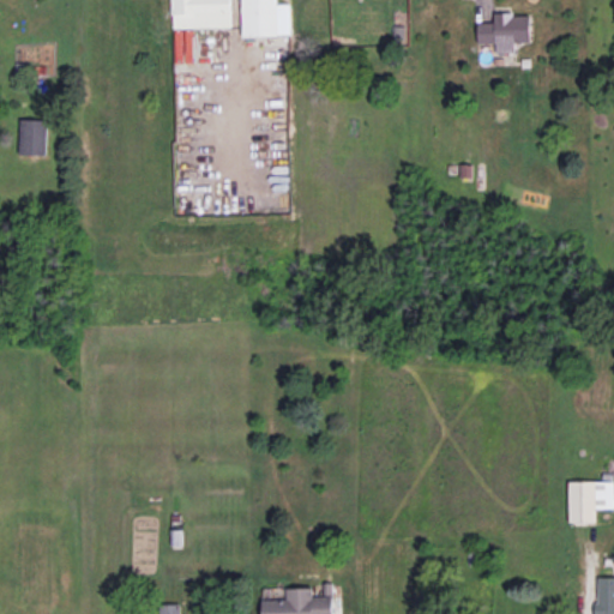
[(232,26),(230,0),(170,0),(172,28),(232,26)]
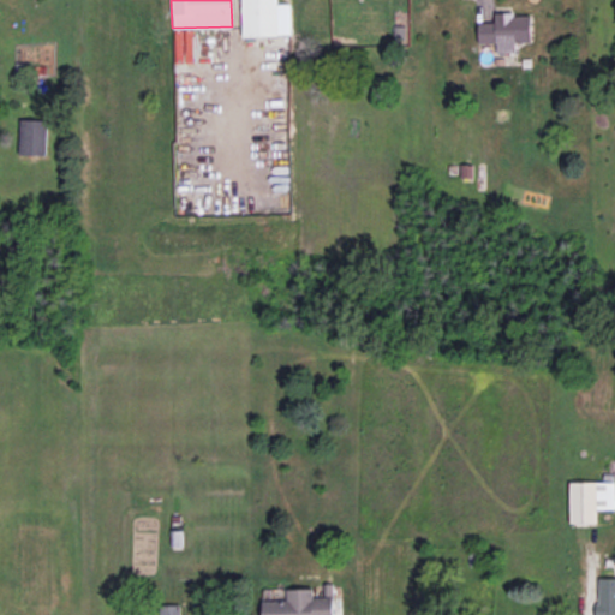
[(242,0),(244,36),(292,35),(291,9),(279,9),(278,0),(242,0)]
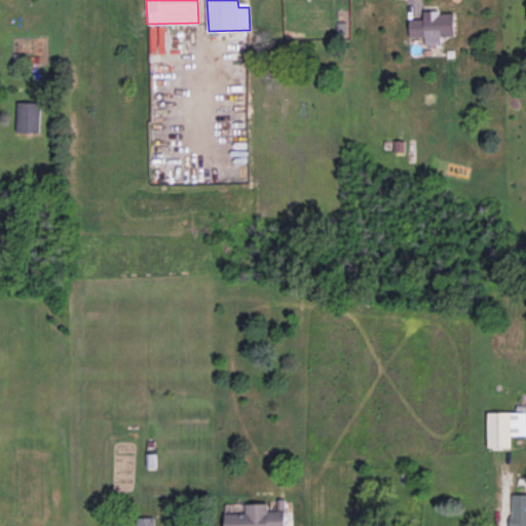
[(455,35),(454,11),(423,11),(424,19),(410,20),(410,37),(425,36),(425,44),(442,44),(441,36),(455,35)]
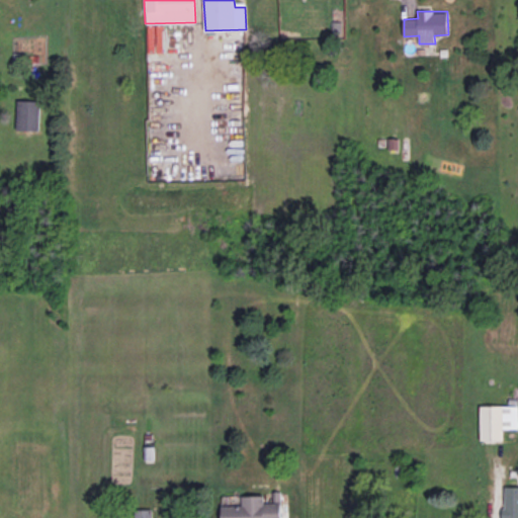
[(38,131),(39,100),(17,100),(16,130),(38,131)]
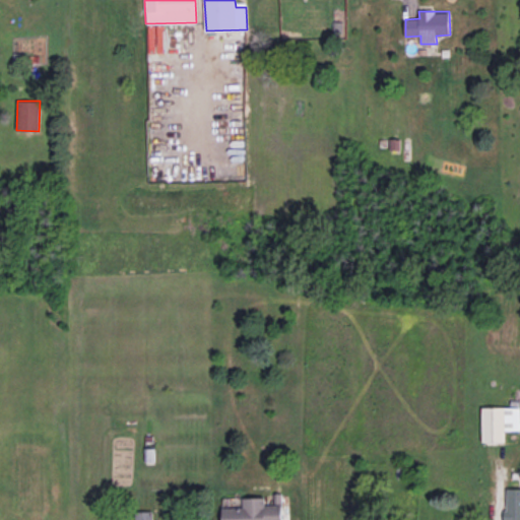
[(519,407),(483,406),(482,442),(505,442),(505,430),(519,431),(519,407)]
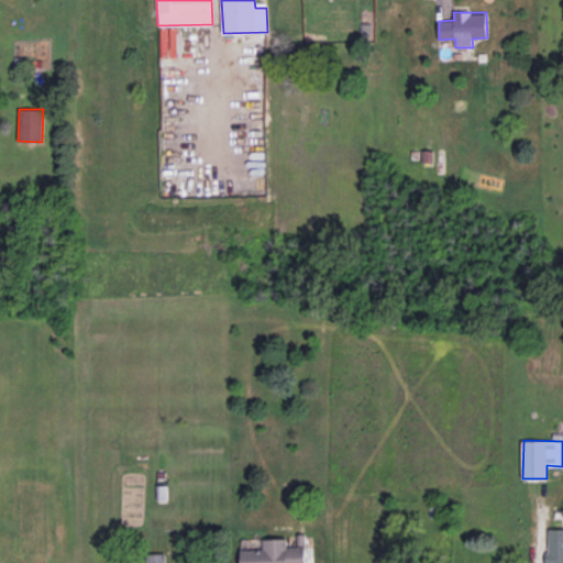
[(547,562),(562,562),(562,528),(548,528),(547,562)]
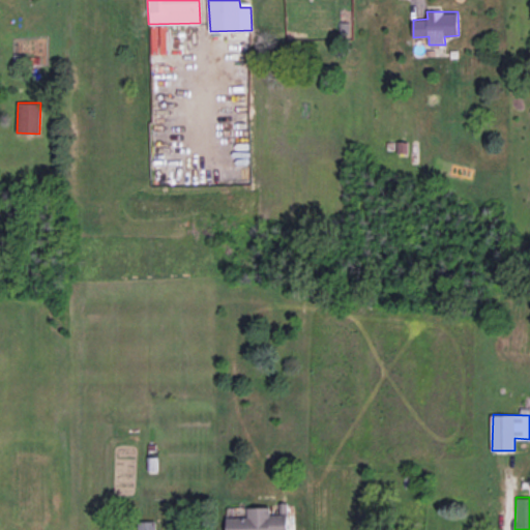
[(288,529),(288,513),(271,514),(270,506),(247,507),(247,517),(227,518),(227,529),(288,529)]
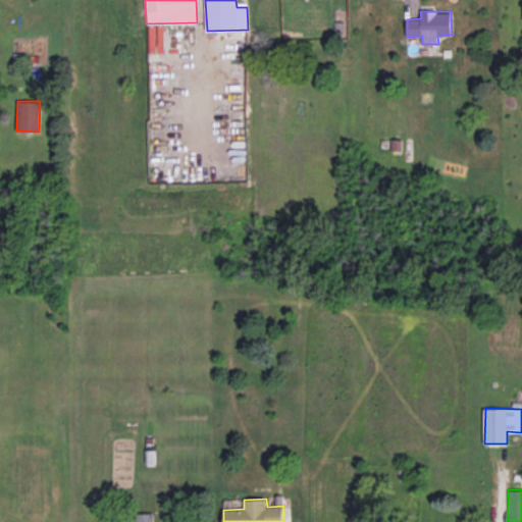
[(154,521),(154,513),(135,513),(135,521),(154,521)]
